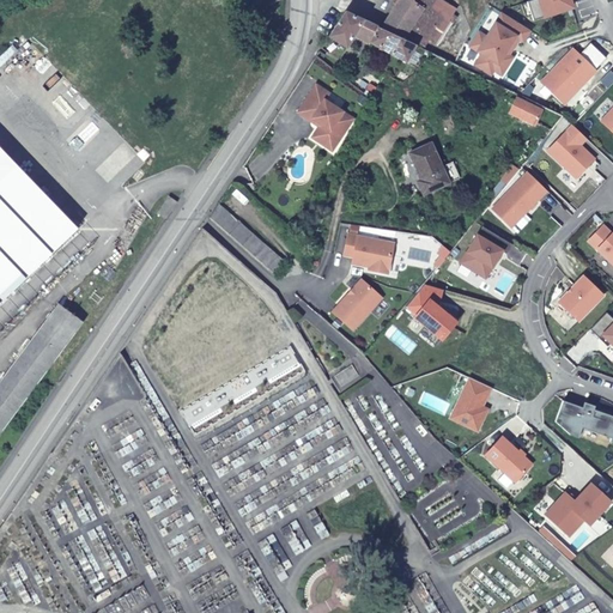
[(425,43),(435,48),(449,25),(445,23),(453,11),(438,1),(439,0),(412,0),(410,4),(402,0),(398,0),(377,31),(411,47),(420,52),(425,43)]
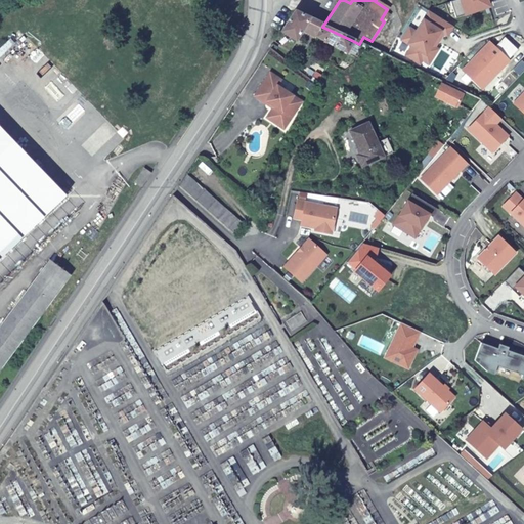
[(451,0),(457,16),(490,5),(488,0),(451,0)]
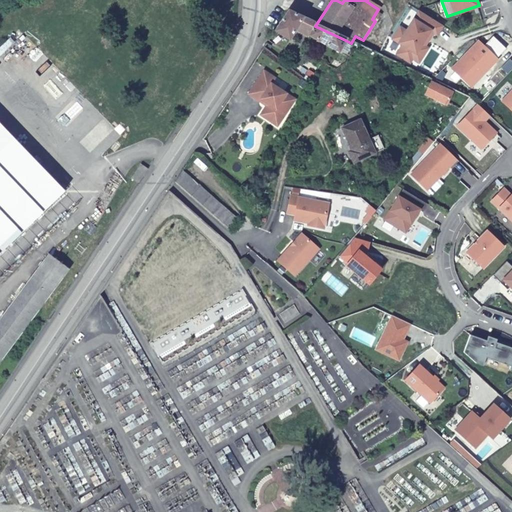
[(442,25),(419,10),(406,31),(400,27),(393,38),(403,45),(397,54),(410,62),(413,58),(430,30),(433,32),(437,34),(442,25)]
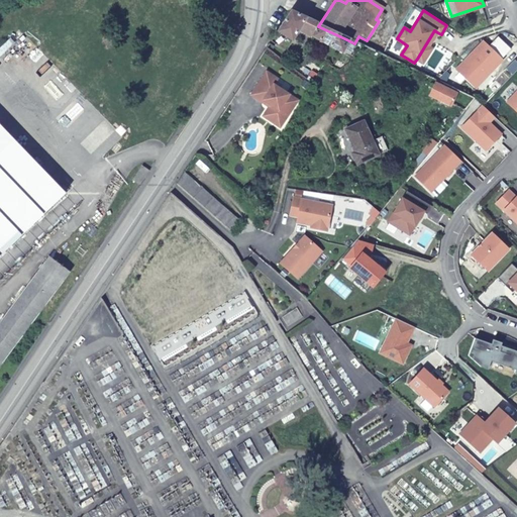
[(336,54),(346,39),(318,26),(289,13),(288,15),(277,30),(296,42),(300,36),(336,54)]
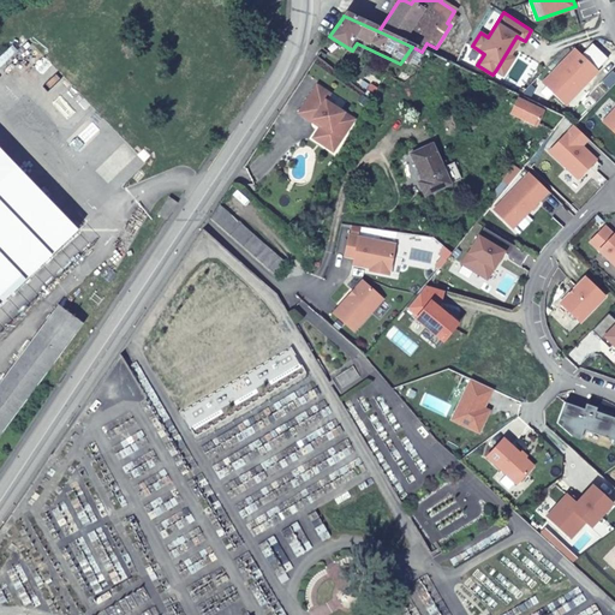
[(517,36),(496,70),(503,75),(514,58),(511,54),(520,39),(517,36)]
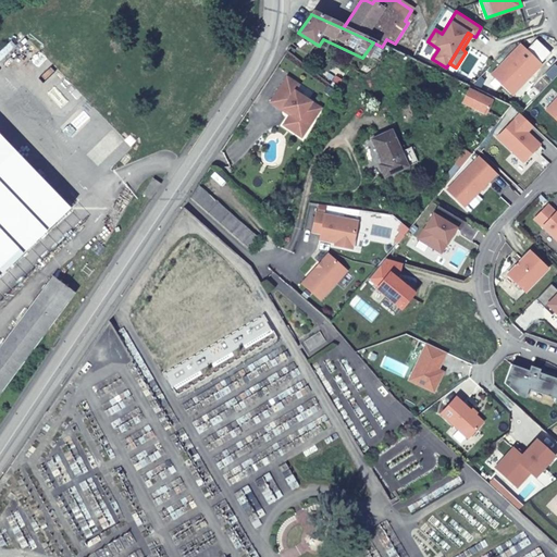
[(542,62),(521,44),(493,73),(514,93),(542,62)]
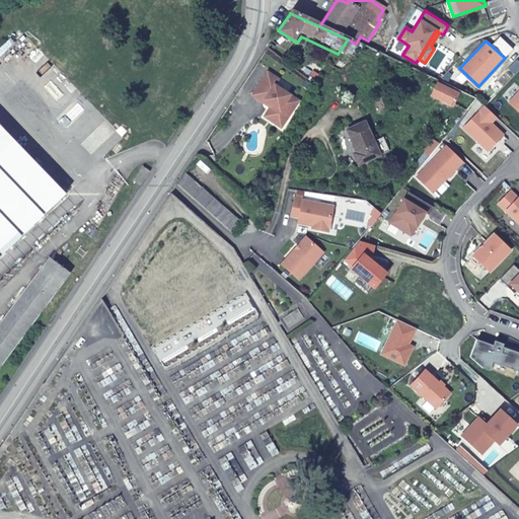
[(268,71),(251,94),(263,101),(265,99),(272,104),(270,106),(269,109),(285,121),(298,100),(275,84),(279,79),(268,71)]
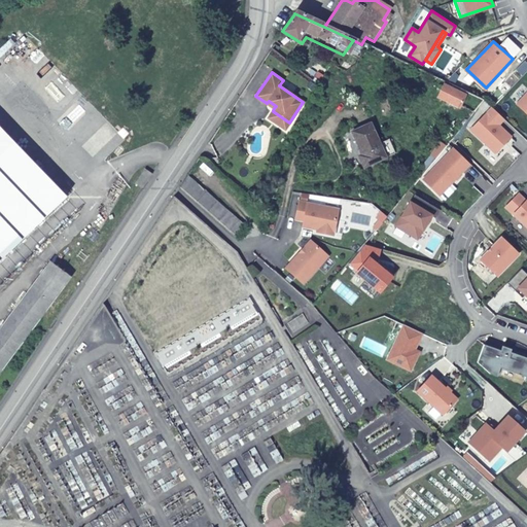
[(468,102),(479,106),(484,100),(440,79),(434,92),(466,106),(468,102)]
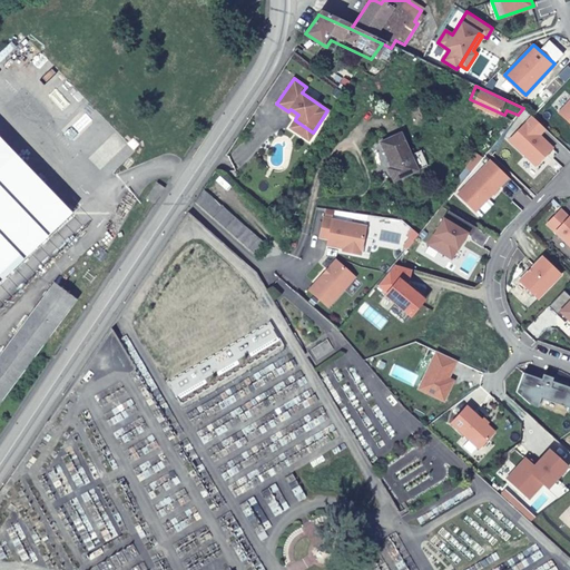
[(569,99),(560,110),(569,119),(569,99)]
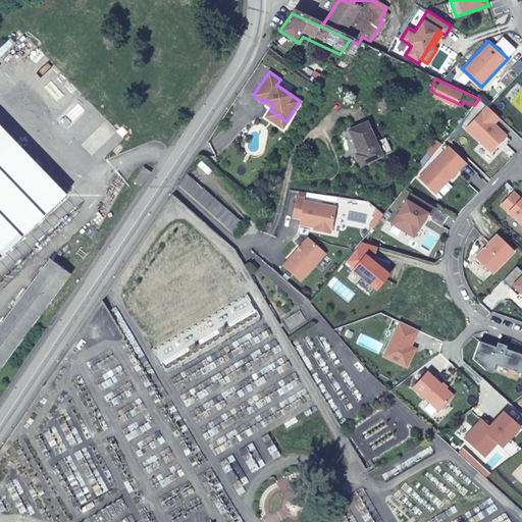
[(466,127),(491,151),(506,135),(497,125),(494,126),(491,124),(493,122),(499,117),(487,106),(466,127)]
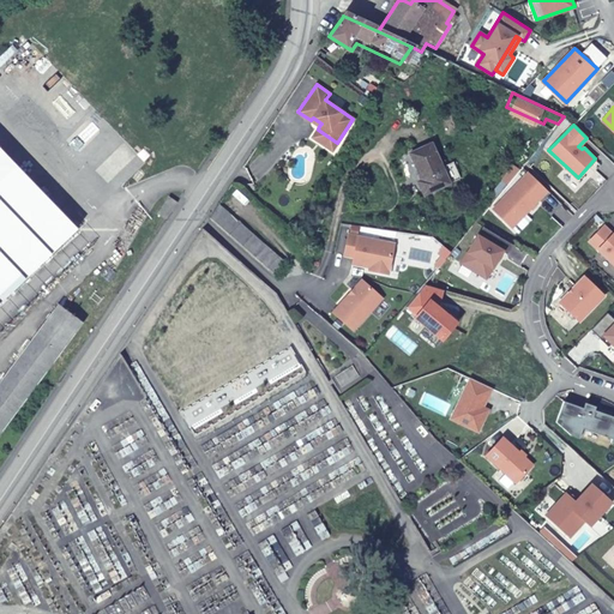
[(332,151),(337,143),(318,130),(312,137),(332,151)]
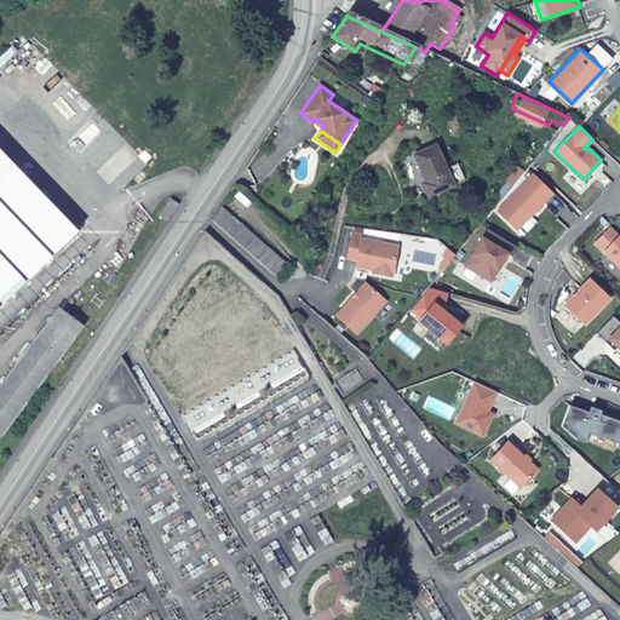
[(455,184),(436,144),(414,154),(426,181),(422,183),(428,196),(455,184)]
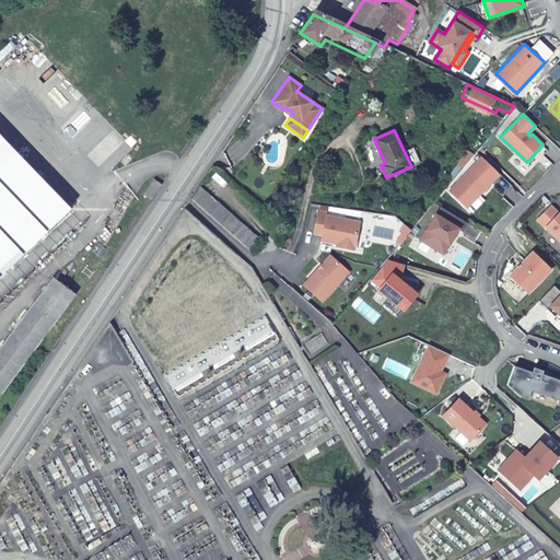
[(0,282),(72,210),(0,135),(0,282)]
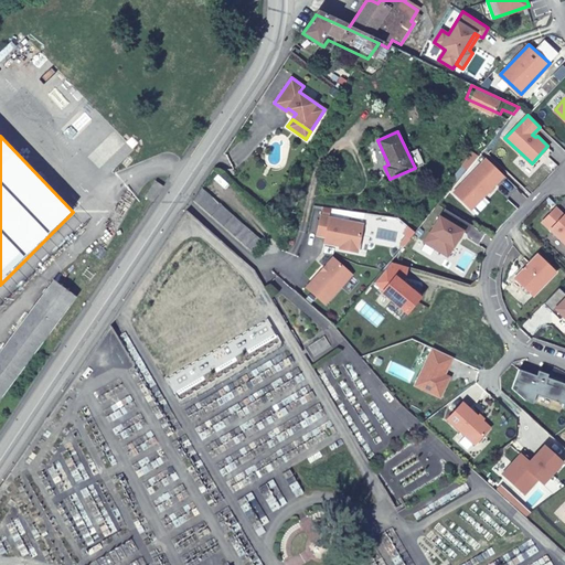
[(473,149),(460,164),(467,170),(480,153),(473,149)]
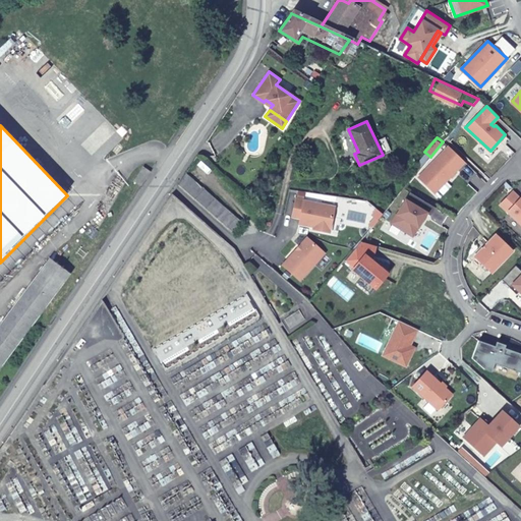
[(449,146),(419,177),(436,192),(465,161),(449,146)]
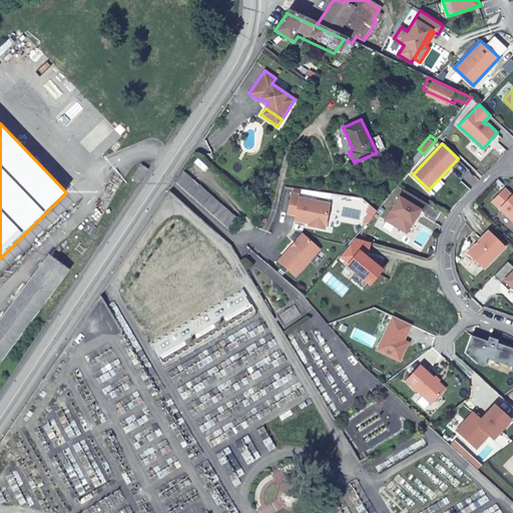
[(140,183),(149,169),(142,165),(133,179),(140,183)]
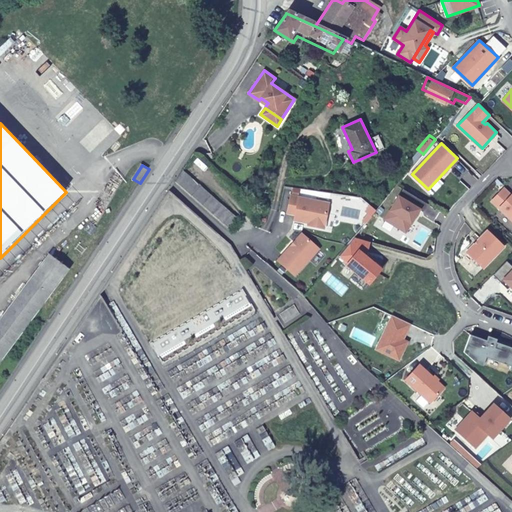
[(173,180),(228,229),(239,216),(183,165),(173,180)]
